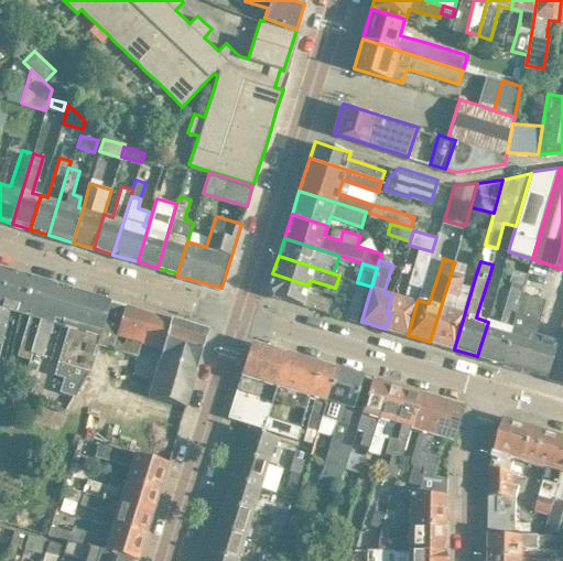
[(0,298),(9,269),(0,266),(0,298)]
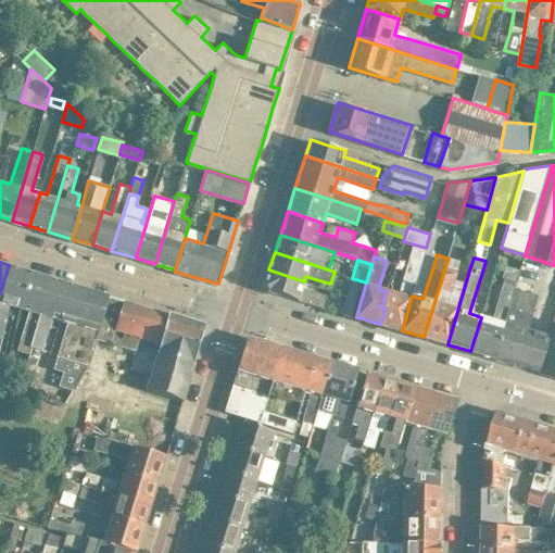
[(386,309),(380,324),(402,330),(412,296),(419,271),(420,266),(408,263),(407,267),(399,294),(390,292),(387,291),(381,308),(386,309)]
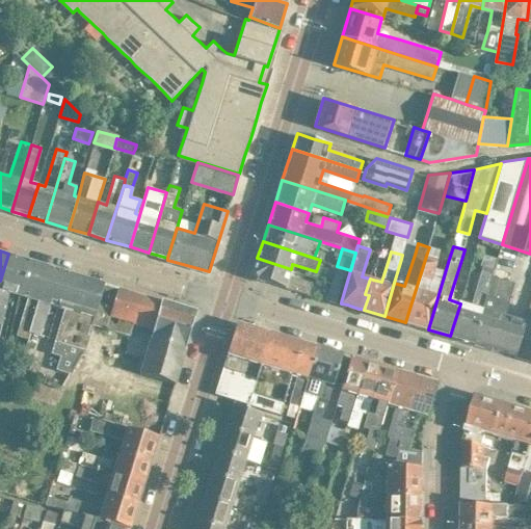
[(427,253),(405,322),(428,329),(449,259),(427,253)]
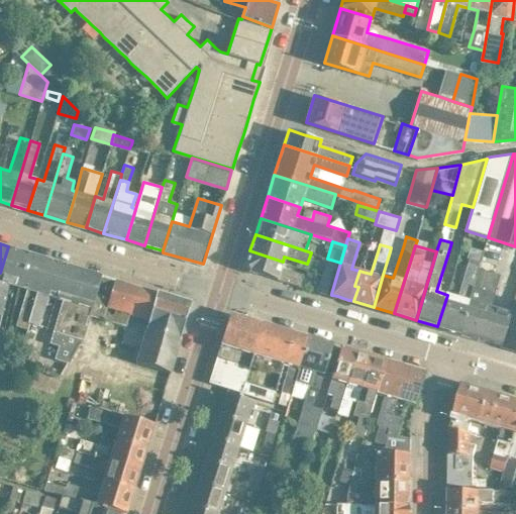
[(15,284),(17,285),(27,252),(8,246),(0,273),(0,320),(2,314),(9,283),(15,284)]
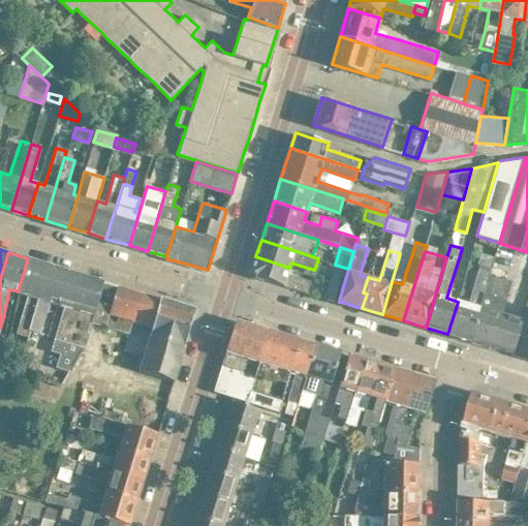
[(458,302),(447,334),(469,340),(490,273),(495,255),(483,252),(479,264),(480,264),(469,305),(458,302)]
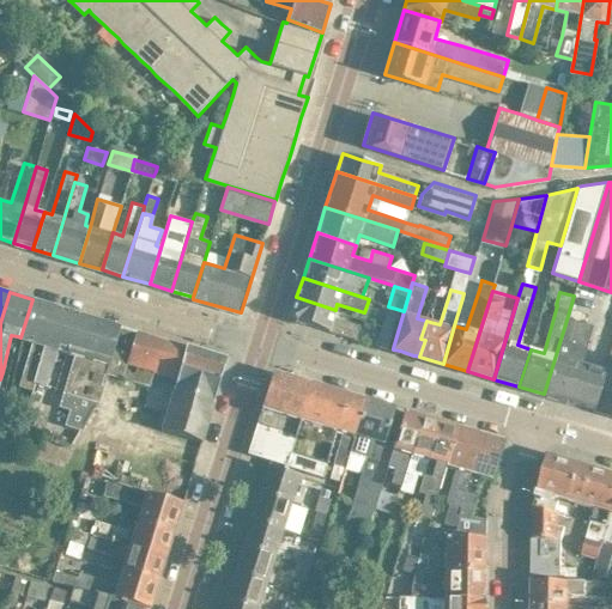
[(335,310),(296,297),(291,312),(296,321),(356,338),(361,324),(333,316),(335,310)]
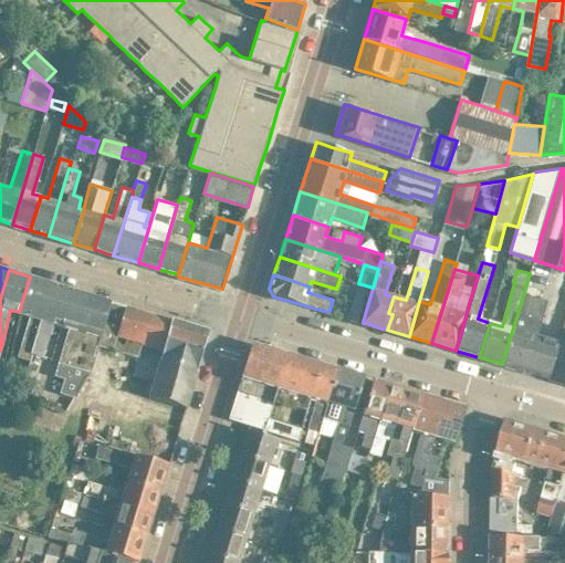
[(20,350),(19,356),(29,360),(31,353),(52,283),(31,277),(30,277),(19,312),(20,312),(30,315),(20,350)]
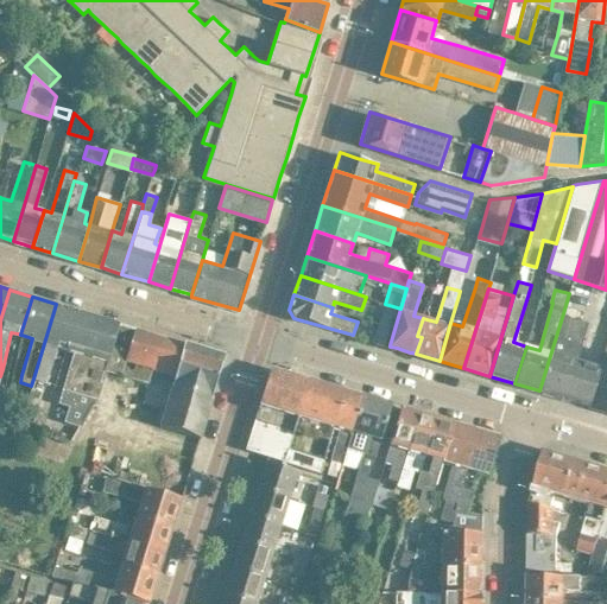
[(56,304),(33,379),(46,382),(57,347),(67,349),(78,310),(56,304)]
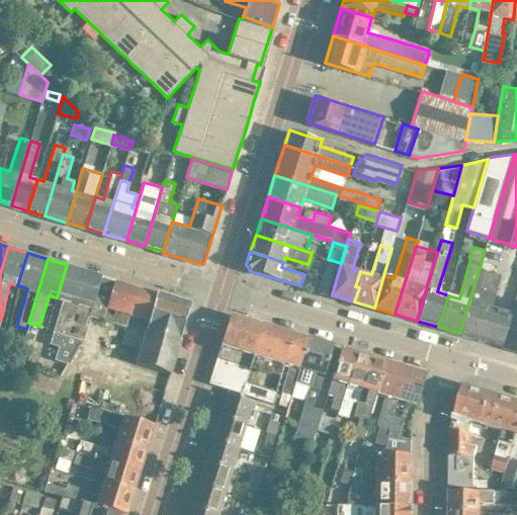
[(328,259),(324,274),(333,277),(338,262),(328,259)]
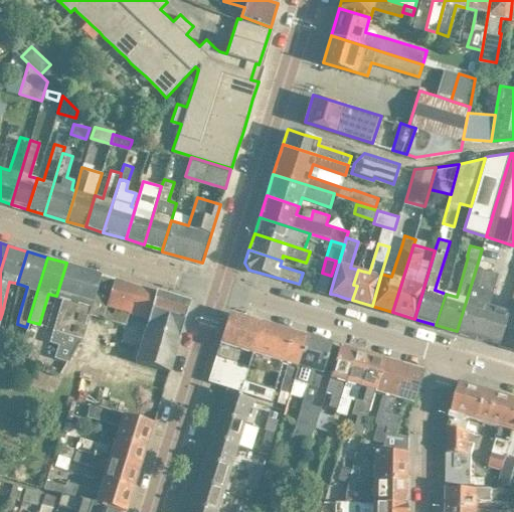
[(62,298),(50,341),(60,344),(56,357),(68,360),(81,337),(82,337),(90,314),(90,313),(102,274),(66,263),(56,296),(62,298)]
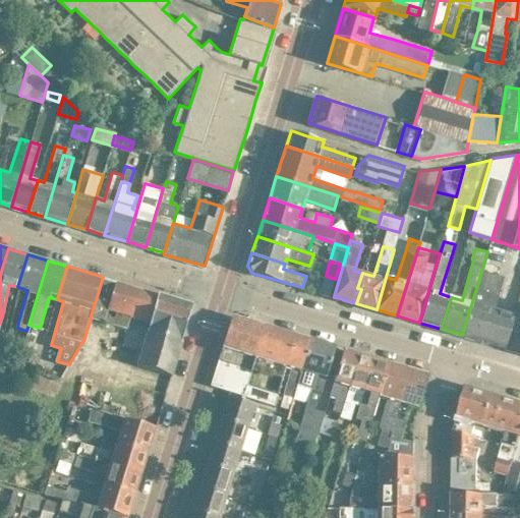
[(482,269),(462,335),(494,345),(505,348),(514,318),(503,314),(494,311),(505,275),(482,269)]
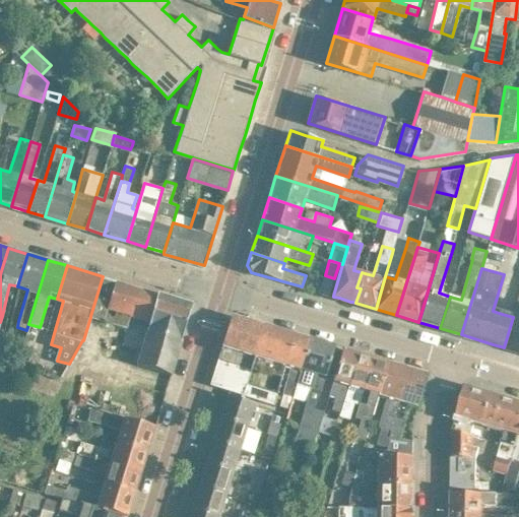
[(329,295),(334,278),(325,275),(320,292),(329,295)]
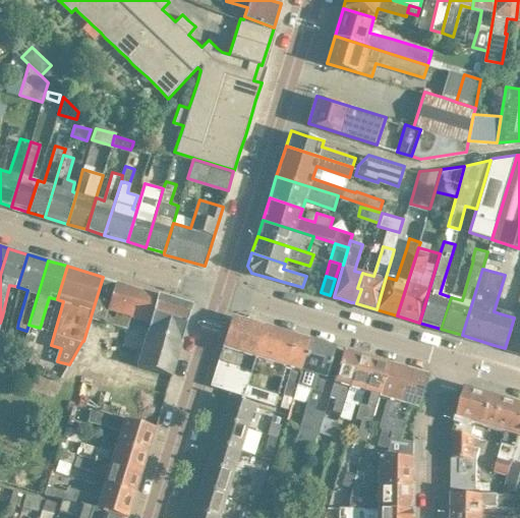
[(193,303),(103,277),(91,317),(91,318),(92,317),(127,327),(130,315),(151,322),(137,364),(172,375),(193,303)]
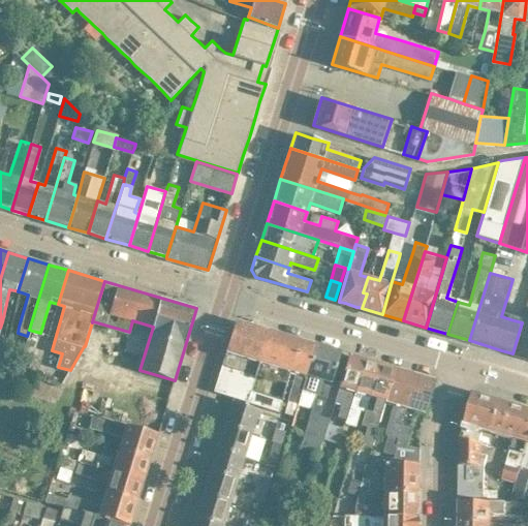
[(228,345),(214,391),(234,396),(247,401),(251,390),(256,373),(269,330),(236,320),(228,345)]
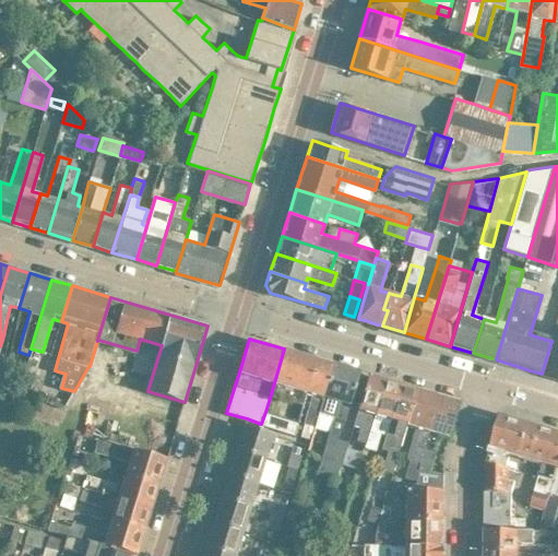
[(292,381),(291,380),(299,354),(284,349),(271,394),(286,399),(292,381)]
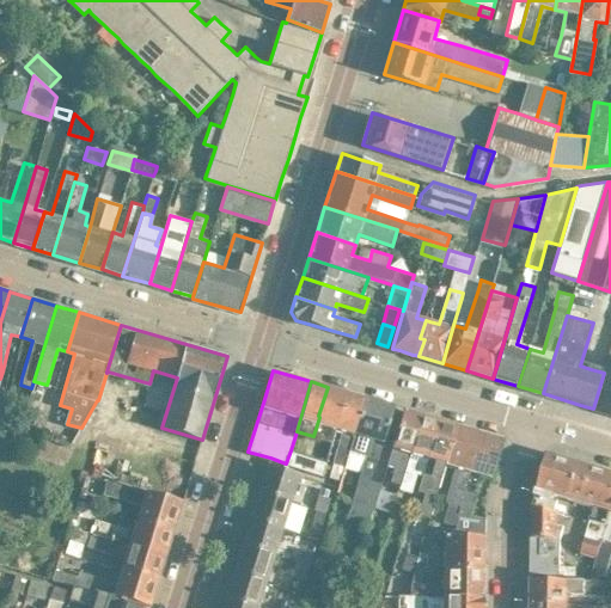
[(330,441),(336,422),(346,392),(328,387),(318,416),(319,417),(313,436),(330,441)]
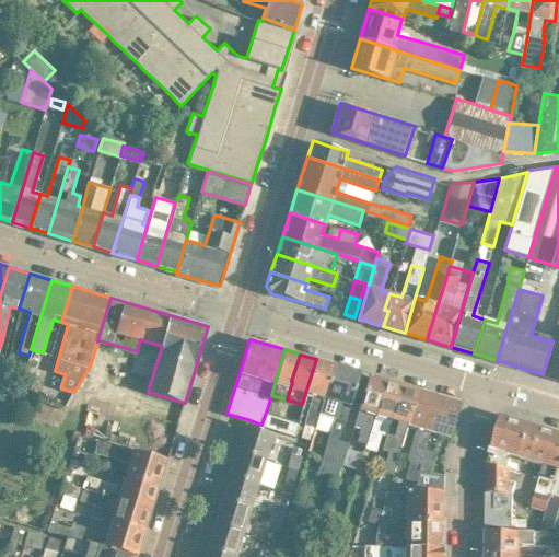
[(334,364),(316,359),(307,386),(315,389),(307,417),(317,420),(325,394),(334,364)]
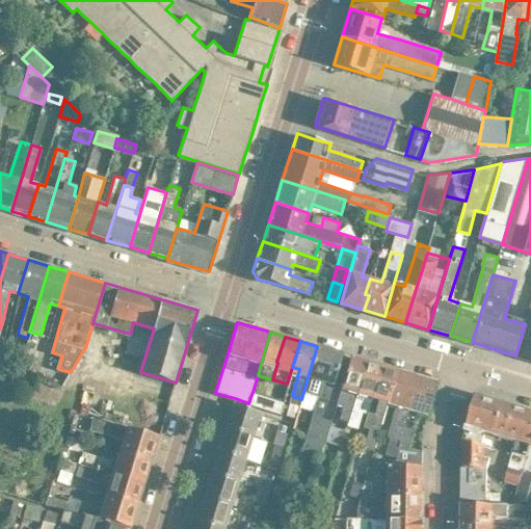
[(342,358),(343,353),(317,346),(309,374),(322,378),(308,426),(302,445),(317,450),(322,451),(325,440),(327,433),(329,424),(332,418),(328,417),(321,415),(329,397),(335,381),(342,358)]
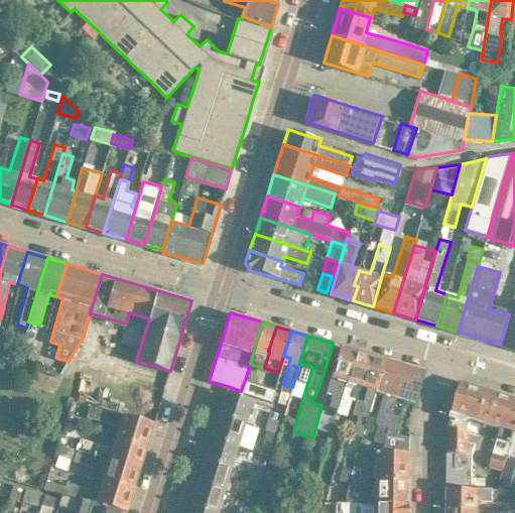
[(338,405),(354,349),(341,345),(340,349),(327,390),(334,392),(331,402),(338,405)]
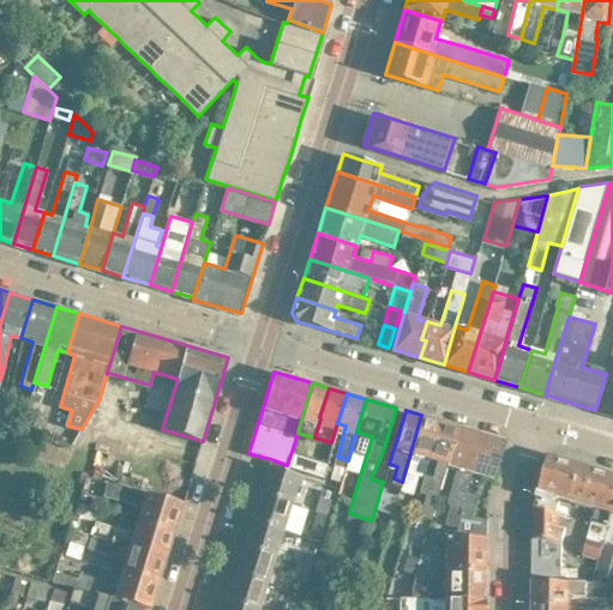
[(425,475),(430,457),(440,421),(421,415),(402,482),(400,488),(414,493),(420,473),(425,475)]
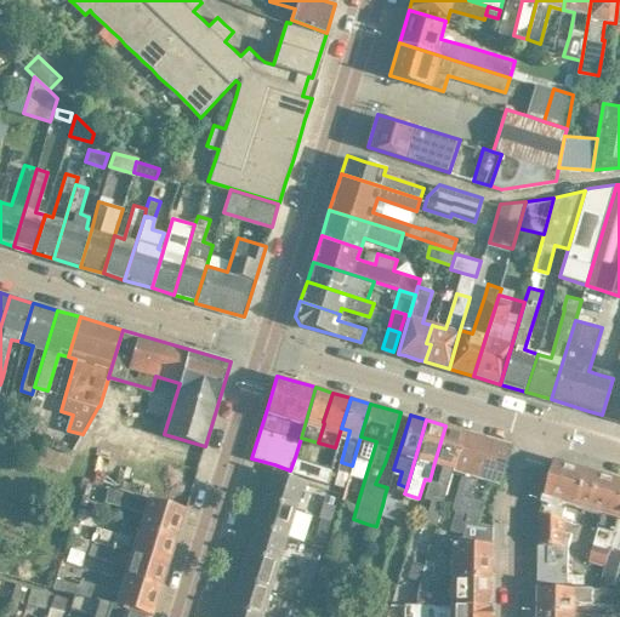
[(454,467),(465,432),(445,426),(434,462),(430,480),(425,496),(433,498),(430,509),(427,508),(424,518),(438,521),(454,467)]
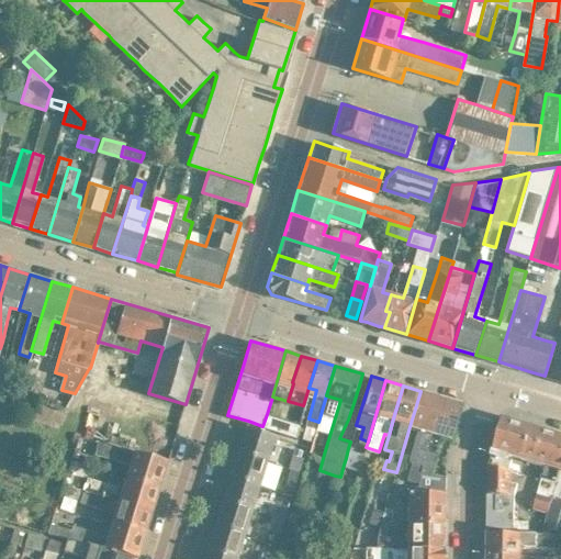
[(440,397),(421,391),(411,423),(419,426),(412,453),(410,460),(412,461),(407,479),(418,481),(423,456),(440,397)]
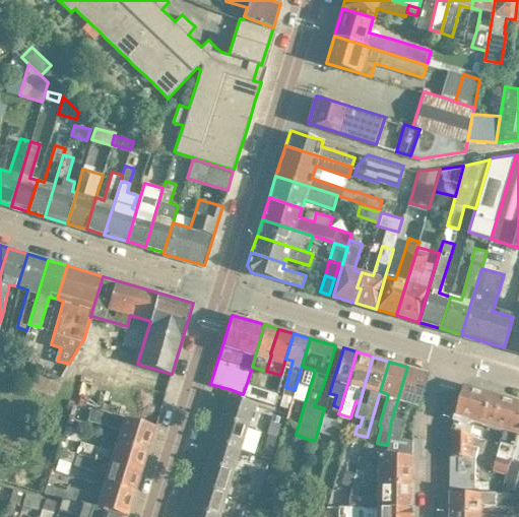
[(407,402),(417,405),(427,373),(407,367),(391,422),(387,445),(388,445),(387,452),(412,453),(412,440),(399,437),(407,402)]
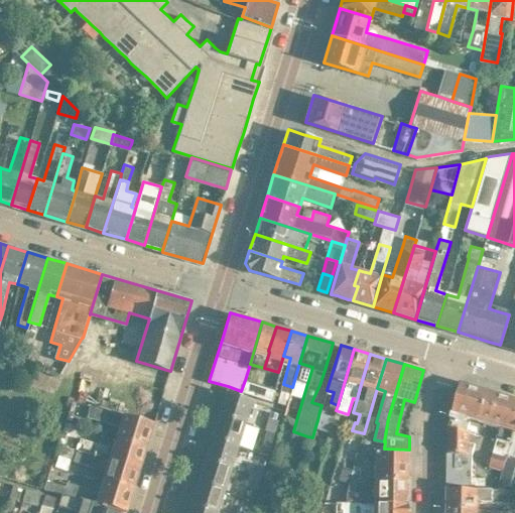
[(241,391),(270,399),(273,388),(245,380),(241,391)]
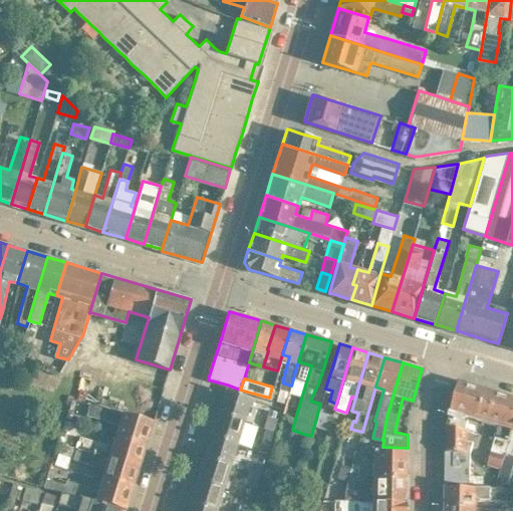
[(480,417),(488,389),(464,381),(459,384),(448,425),(447,482),(484,483),(484,474),(471,474),(471,452),(472,445),(467,444),(468,429),(464,428),(468,417),(464,415),(465,412),(480,417)]
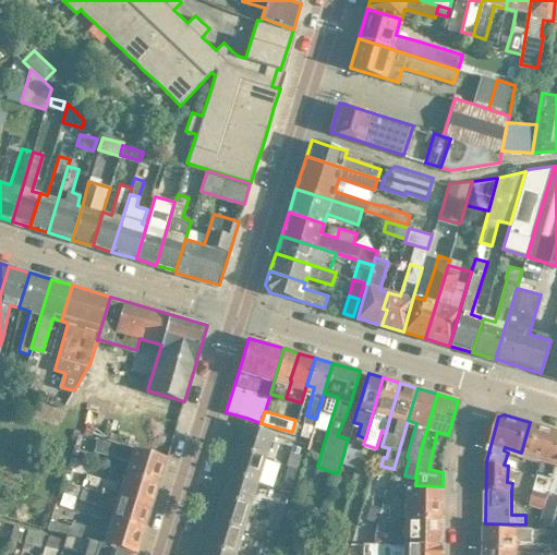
[(544,507),(549,490),(556,460),(556,430),(530,422),(521,453),(543,459),(530,502),(544,507)]
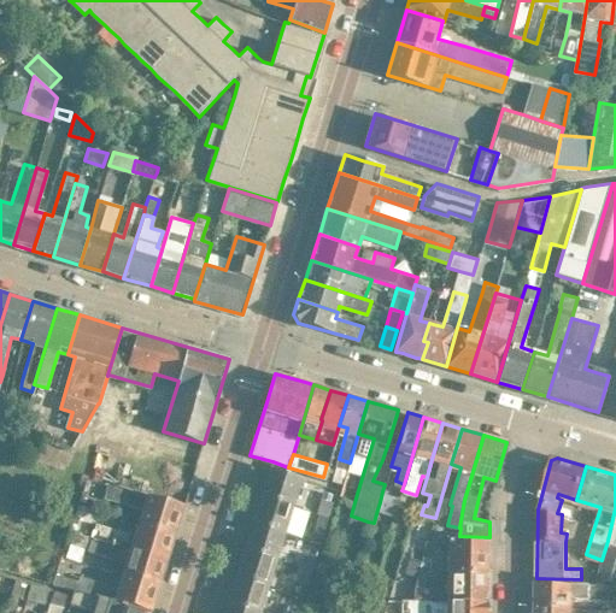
[(301,477),(270,467),(263,491),(294,501),(301,477)]
